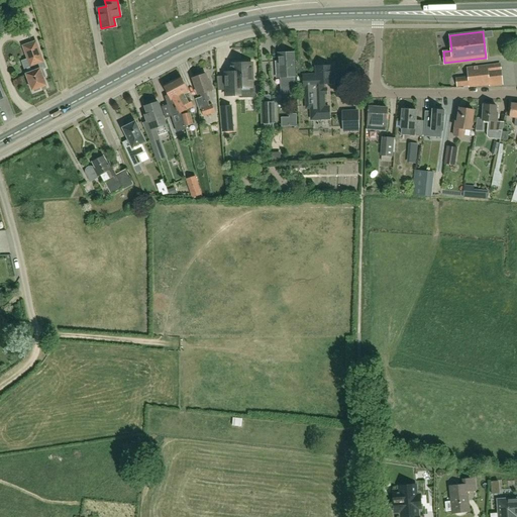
[(32,90),(33,90),(34,92),(40,90),(39,88),(46,85),(43,78),(45,77),(43,71),(46,69),(44,63),(36,41),(28,43),(22,45),(27,60),(29,68),(32,67),(34,71),(26,74),(26,75),(25,75),(28,82),(29,82),(32,90)]
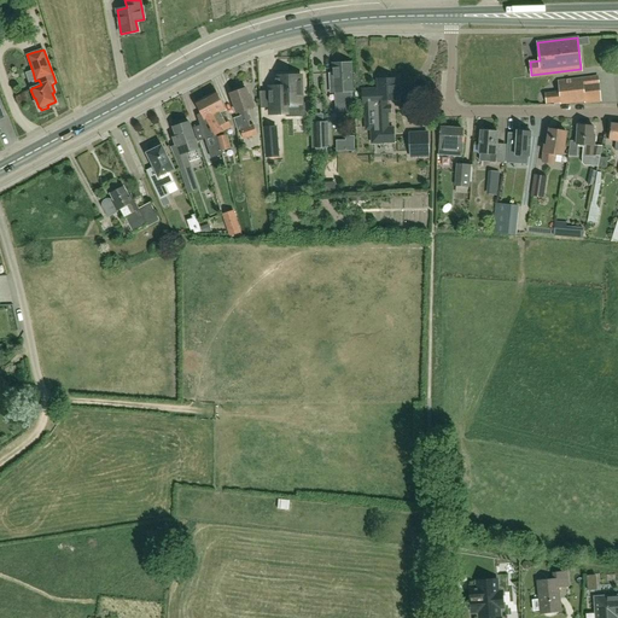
[(333,64),(334,74),(330,74),(330,86),(334,86),(336,104),(351,103),(350,82),(351,82),(350,63),(333,64)]
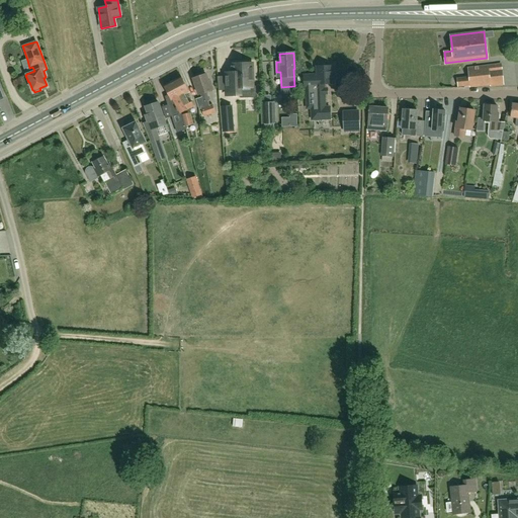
[(232,74),(226,74),(226,77),(226,91),(227,95),(241,95),(241,87),(253,87),(253,86),(252,64),(232,65),(232,74)]
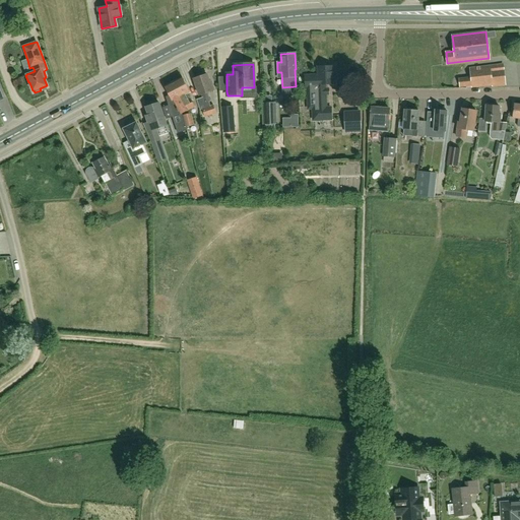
[(490,65),(469,67),(471,81),(464,82),(465,86),(471,85),(471,87),(492,84),(493,86),(505,85),(504,69),(491,71),(490,65)]
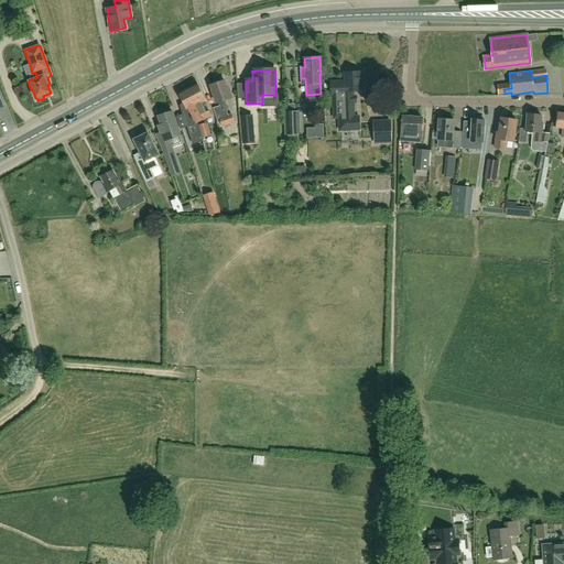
[(345,73),(345,82),(332,82),(332,96),(333,96),(334,118),(339,118),(339,131),(360,130),(359,117),(355,117),(354,104),(357,104),(357,97),(354,97),(354,91),(362,91),(362,80),(365,80),(365,74),(361,74),(361,72),(345,73)]
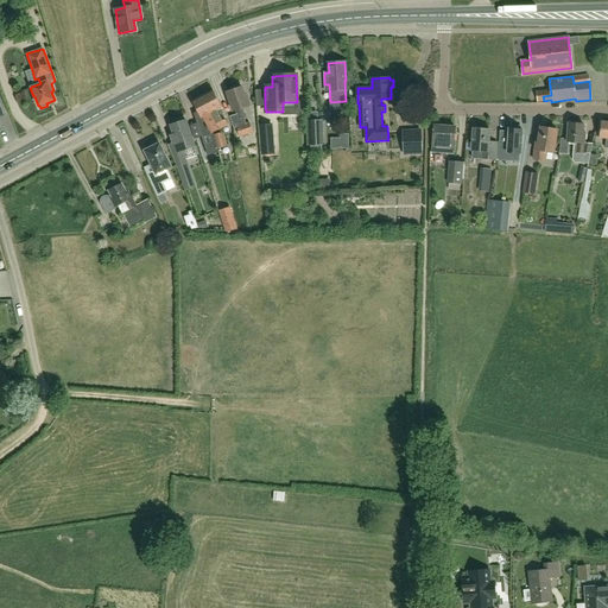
[(233,112),(235,111),(236,115),(230,116),(234,128),(236,127),(240,137),(252,132),(249,124),(246,125),(244,119),(246,119),(242,108),(251,106),(246,95),(245,95),(242,87),(227,93),(233,112)]
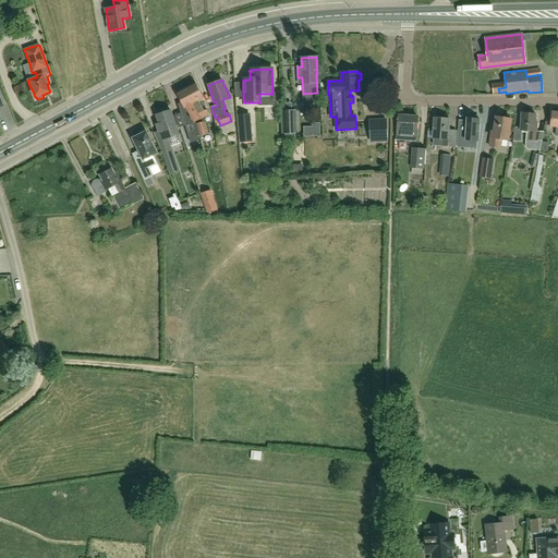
[(201,120),(204,118),(209,116),(204,106),(201,100),(204,98),(195,84),(186,88),(197,110),(195,111),(201,120)]
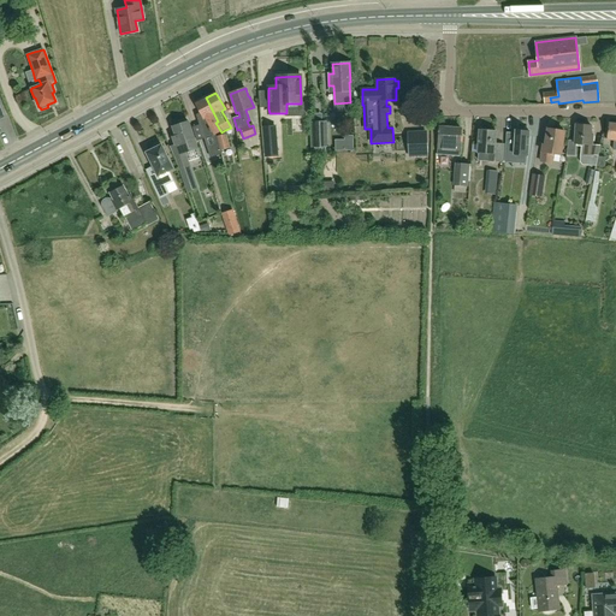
[(215,136),(218,135),(221,132),(215,123),(218,122),(206,98),(195,104),(203,119),(207,118),(211,125),(209,125),(215,136)]
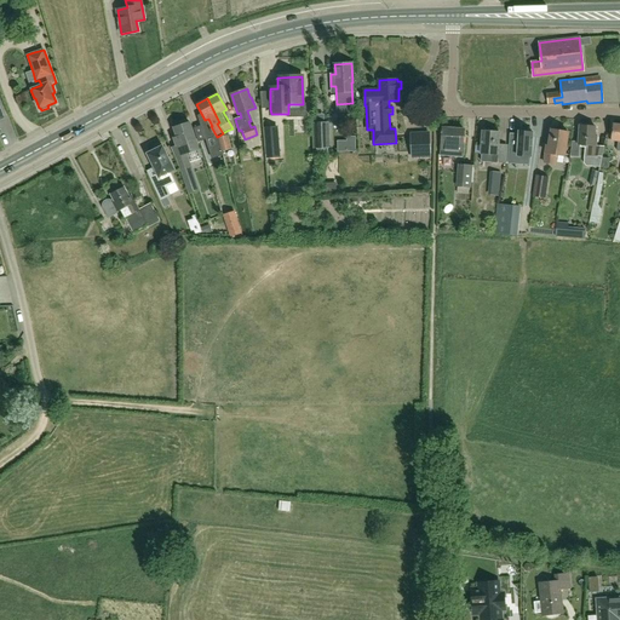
[(189,122),(188,122),(188,121),(181,122),(182,125),(174,127),(177,137),(173,138),(177,145),(176,145),(174,147),(171,148),(174,156),(176,159),(181,156),(185,155),(187,154),(199,150),(195,141),(189,122)]
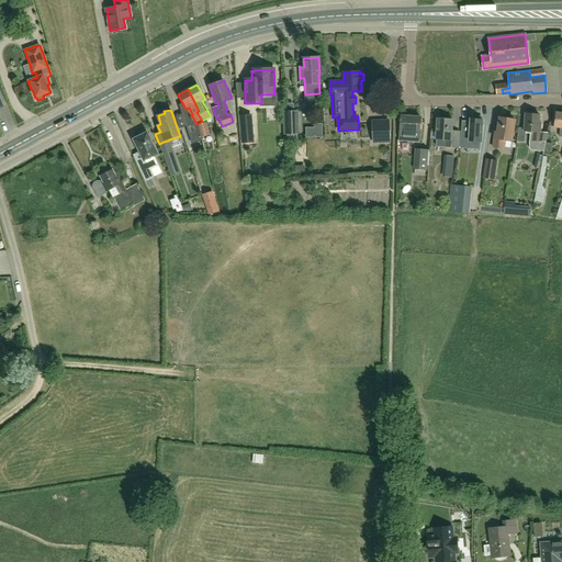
[(300,135),(299,111),(292,112),(284,112),(285,135),(300,135)]
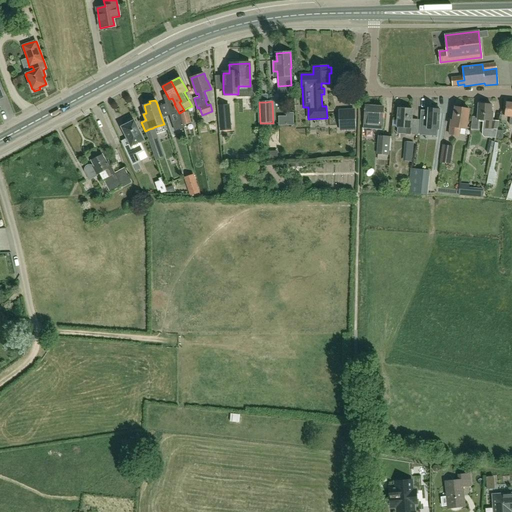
[(486,120),(485,128),(484,128),(482,130),(482,135),(484,137),(495,138),(496,135),(499,121),(495,120),(492,120),(492,113),(490,113),(491,105),(478,104),(477,119),(472,119),(471,129),(477,129),(478,122),(478,120),(486,120)]
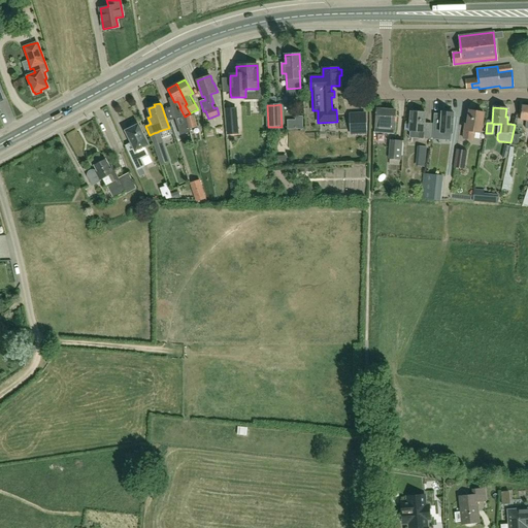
[(229,135),(238,134),(236,109),(227,110),(229,135)]
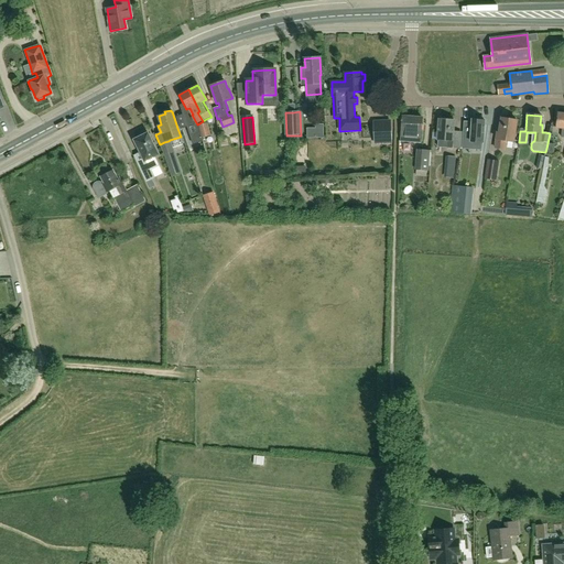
[(401,141),(421,142),(422,118),(403,117),(401,141)]
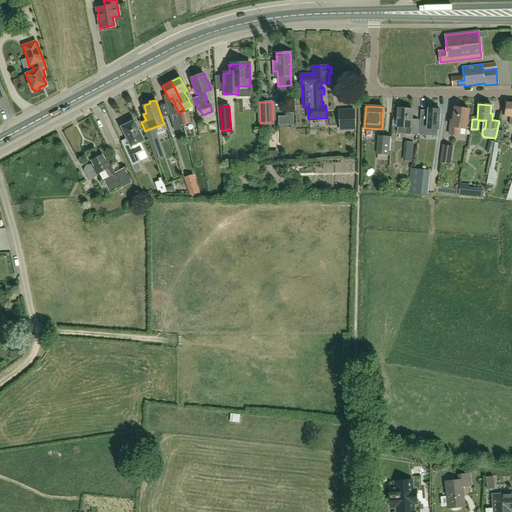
[(466,129),(469,109),(455,107),(453,121),(452,121),(449,134),(458,136),(459,128),(466,129)]
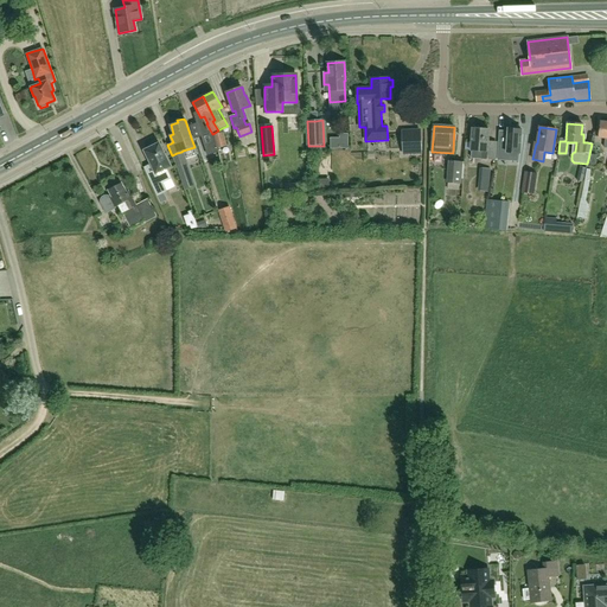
[(490,131),(472,129),(471,151),(472,151),(471,158),(494,160),(496,145),(492,145),(489,145),(490,131)]
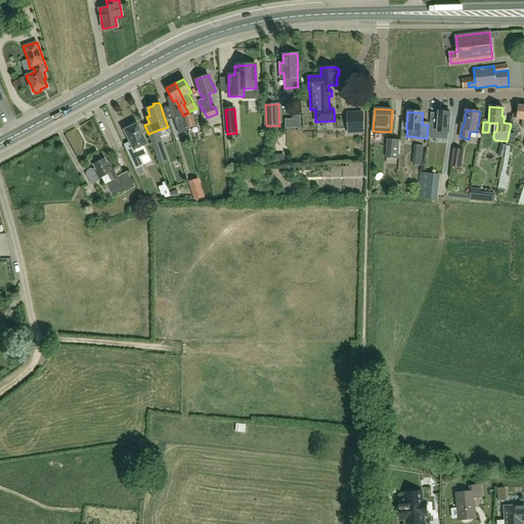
[(438,116),(431,115),(430,138),(437,139),(438,132),(447,132),(449,133),(450,113),(439,112),(438,114),(438,116)]
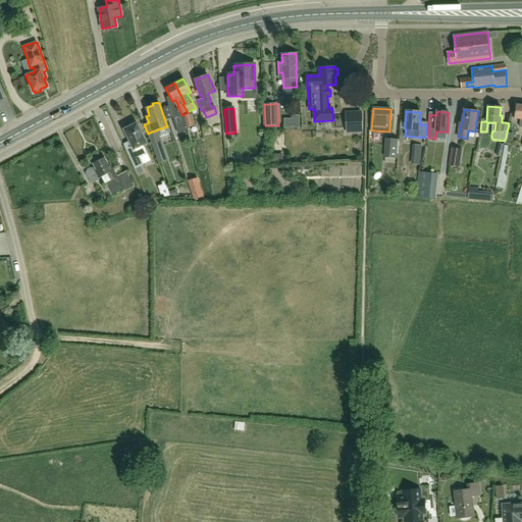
[(346,113),(347,133),(362,132),(361,112),(354,112),(346,113)]
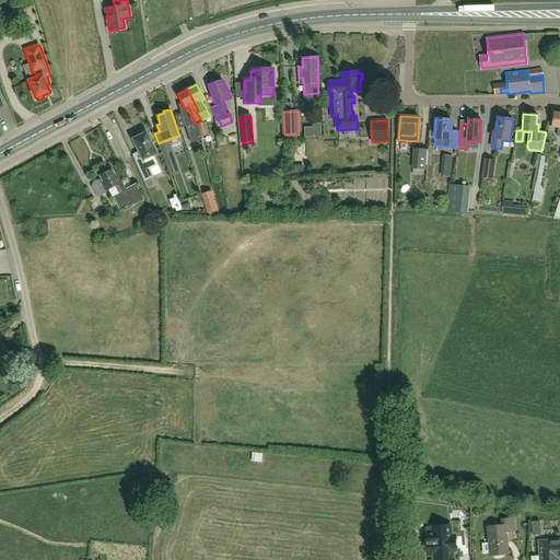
[(209,135),(206,123),(197,125),(200,137),(209,135)]
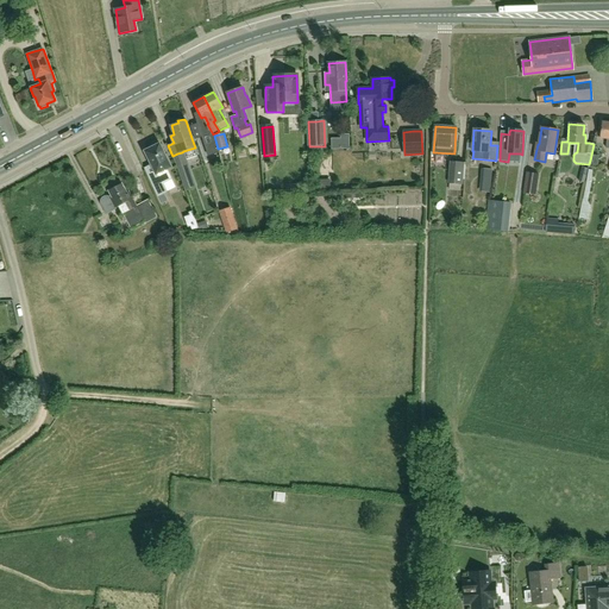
[(151,148),(144,151),(157,179),(154,180),(150,182),(157,196),(167,193),(162,183),(171,179),(167,169),(171,168),(159,144),(157,145),(156,143),(154,143),(151,144),(150,146),(151,148)]
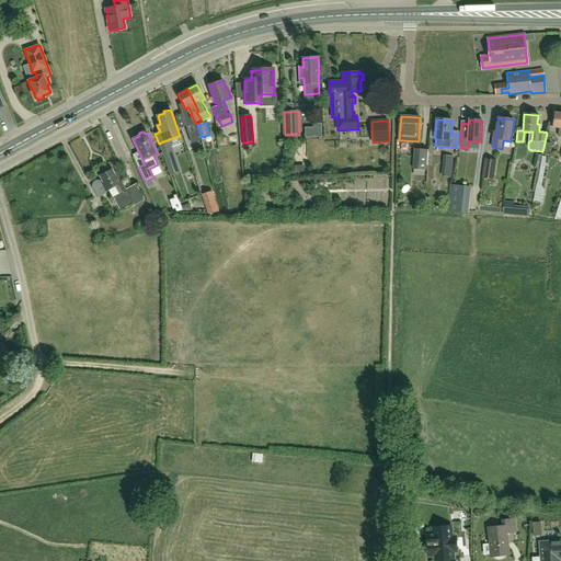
[(413,169),(425,170),(427,150),(423,150),(415,149),(413,169)]
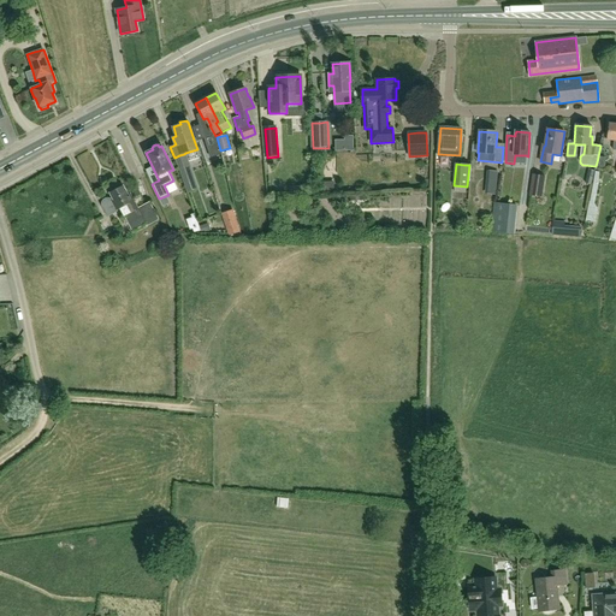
[(189,167),(179,171),(188,194),(196,190),(189,167)]
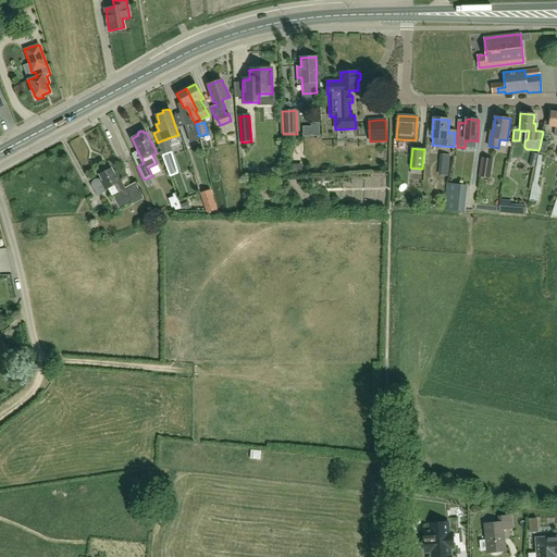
[(537,155),(534,166),(535,166),(529,198),(530,199),(529,202),(534,203),(535,200),(536,200),(537,198),(540,197),(541,190),(537,184),(542,164),(541,164),(542,156),(537,156),(539,155),(537,155)]
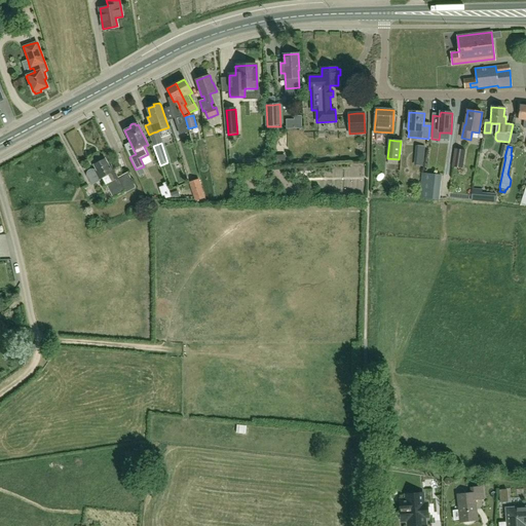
[(458,149),(455,149),(452,167),(463,170),(466,150),(458,149)]
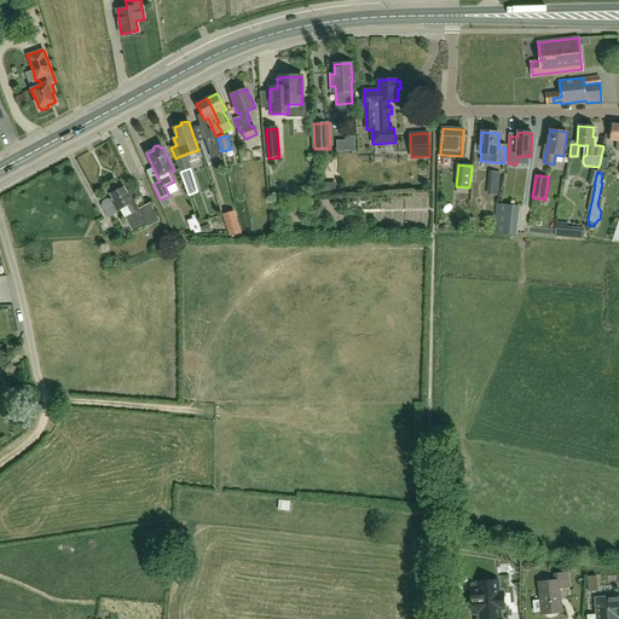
[(103,204),(103,207),(108,218),(117,212),(121,209),(133,232),(148,225),(148,227),(160,221),(150,203),(148,204),(139,209),(131,195),(128,196),(123,187),(110,195),(114,201),(113,202),(110,201),(109,200),(106,201),(104,201),(103,203),(103,204)]
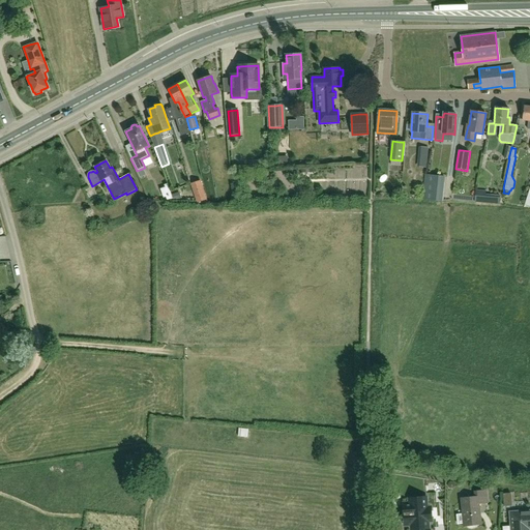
[(165,182),(156,185),(162,200),(170,197),(165,182)]
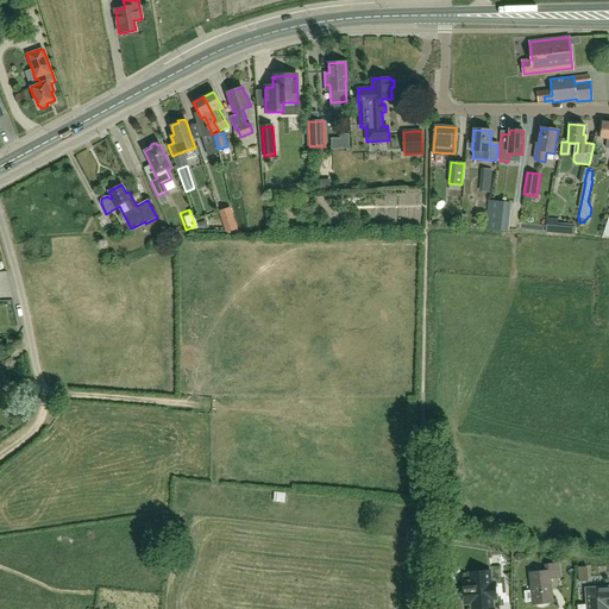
[(237,228),(233,218),(223,221),(226,232),(237,228)]
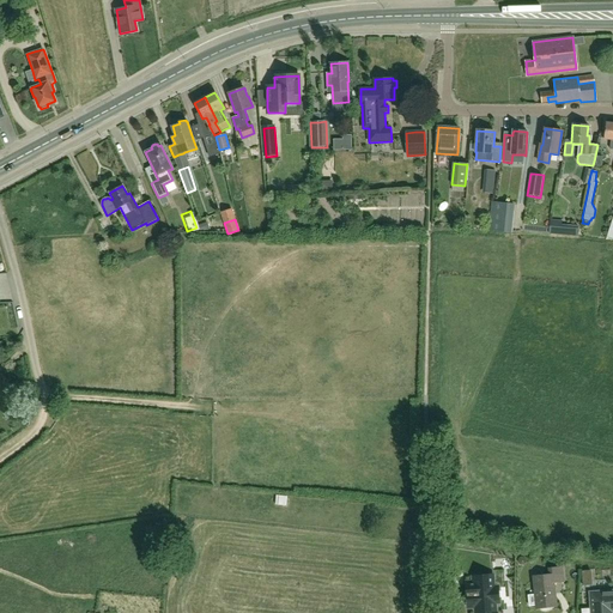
[(562,222),(550,220),(548,234),(577,236),(578,226),(562,225),(562,222)]
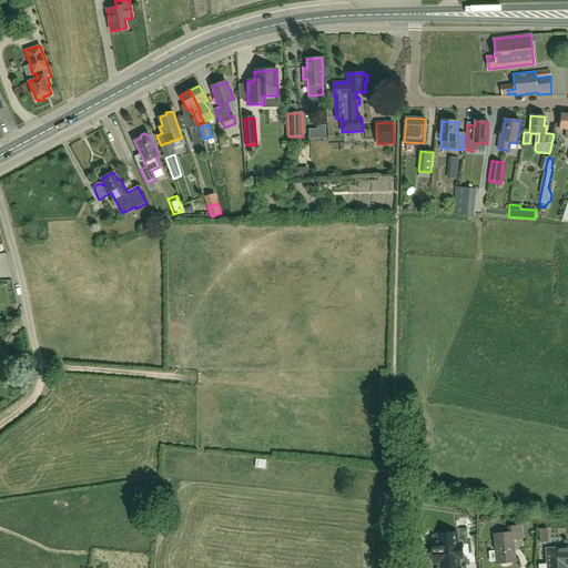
[(498,560),(503,560),(504,563),(510,561),(511,559),(515,559),(513,540),(518,539),(523,539),(520,526),(509,527),(509,533),(495,535),(497,550),(490,551),(492,561),(498,560)]
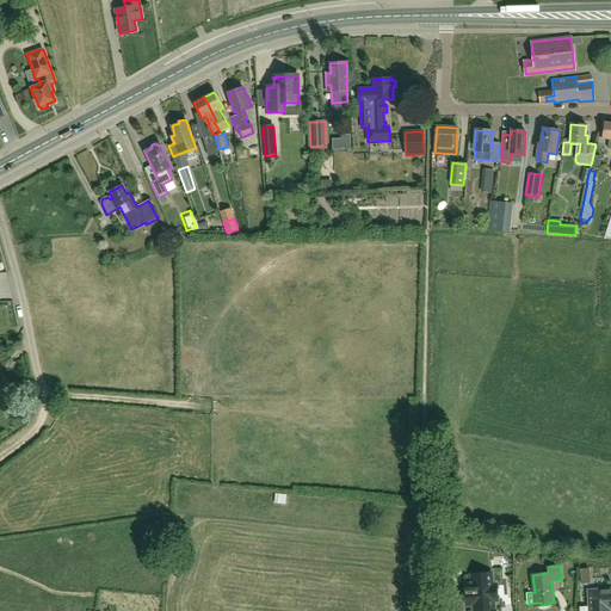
[(493,585),(492,573),(470,575),(471,580),(464,580),(467,606),(474,606),(474,610),(494,609),(494,602),(498,602),(498,596),(497,596),(497,591),(497,585),(493,585)]
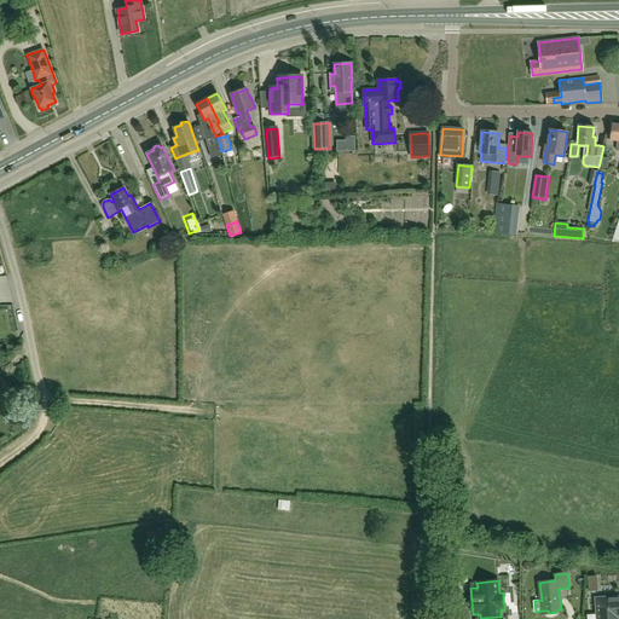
[(618,618),(618,595),(595,597),(596,618),(618,618)]
